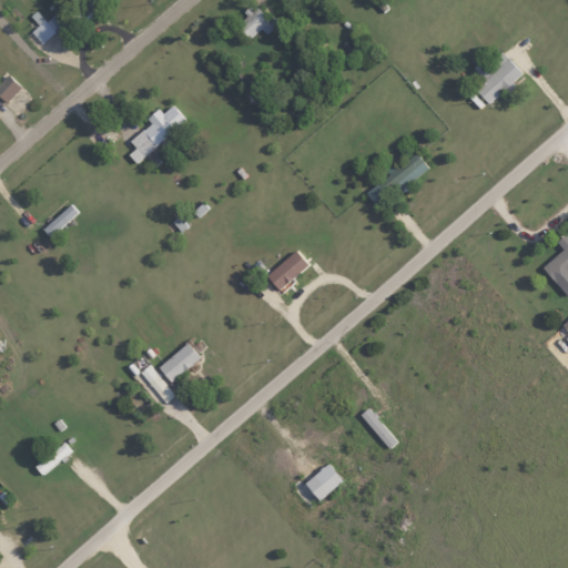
[(62,40),(99,6),(94,0),(84,0),(67,17),(60,9),(47,22),(36,11),(30,17),(38,24),(31,32),(42,43),(54,32),(62,40)]
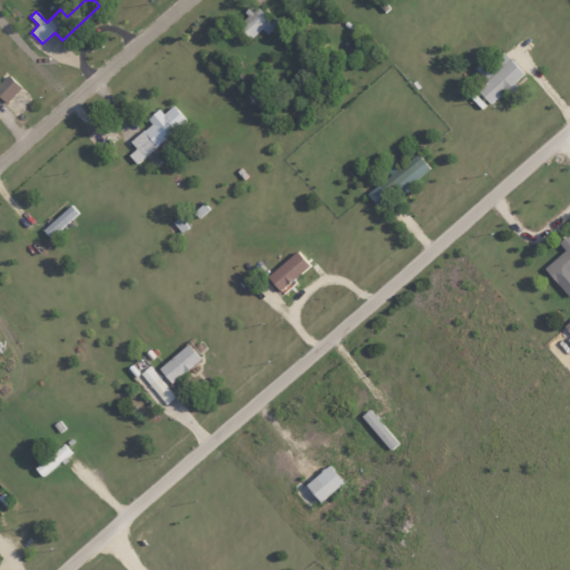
[(237,25),(249,40),(263,29),(266,35),(276,27),(261,7),(237,25)]
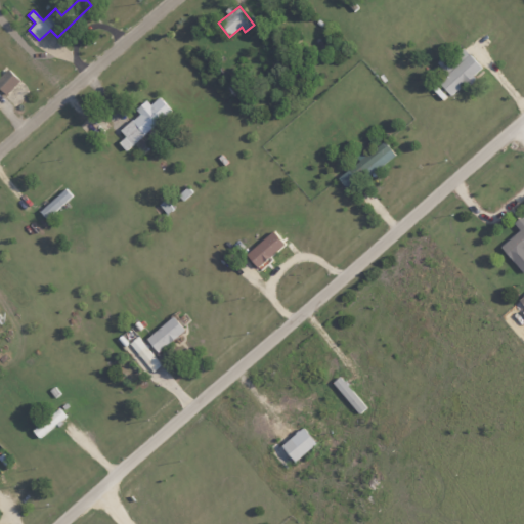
[(450,95),(481,67),(464,47),(453,57),(460,63),(439,83),(450,95)]
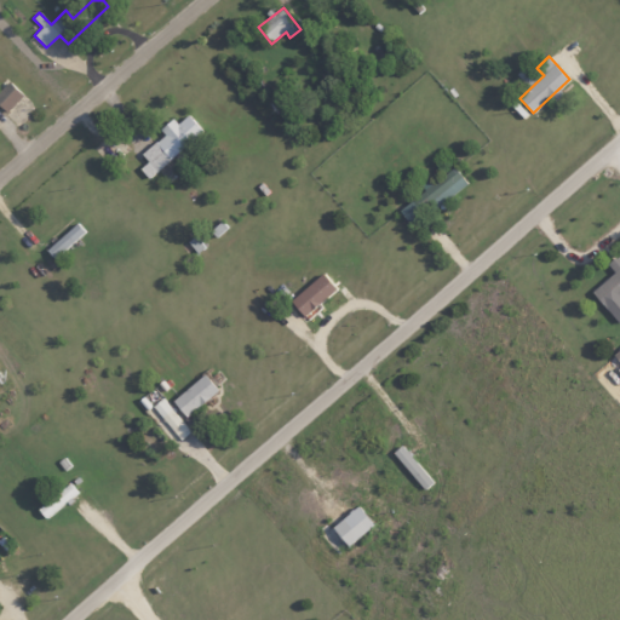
[(0,105),(6,113),(23,96),(9,82),(0,91),(0,105)]
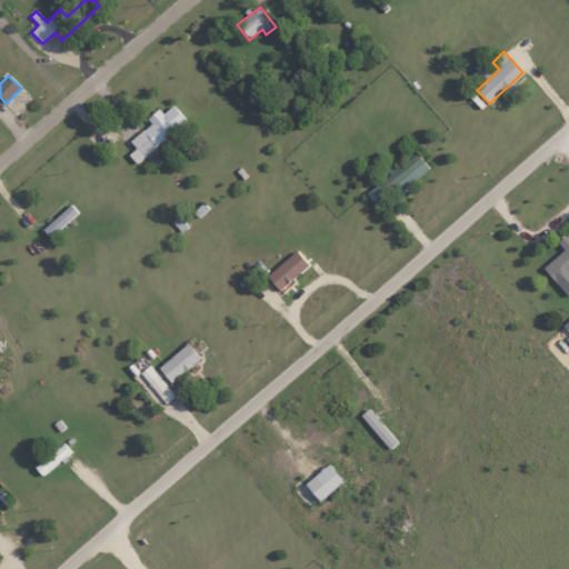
[(130,141),(136,148),(128,155),(136,163),(186,121),(172,105),(162,113),(159,109),(147,119),(150,123),(130,141)]
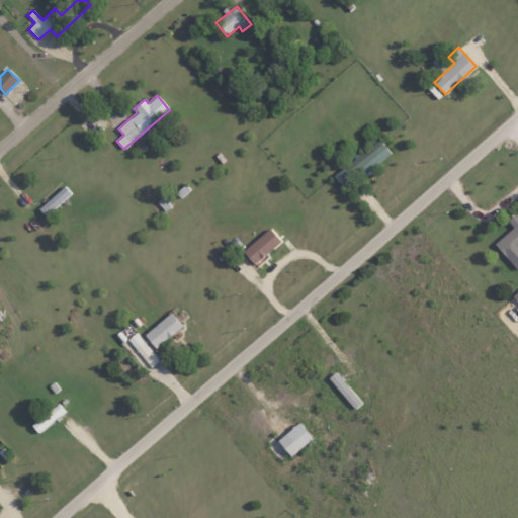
[(390,152),(378,139),(355,158),(334,175),(343,187),(354,178),(356,180),(390,152)]
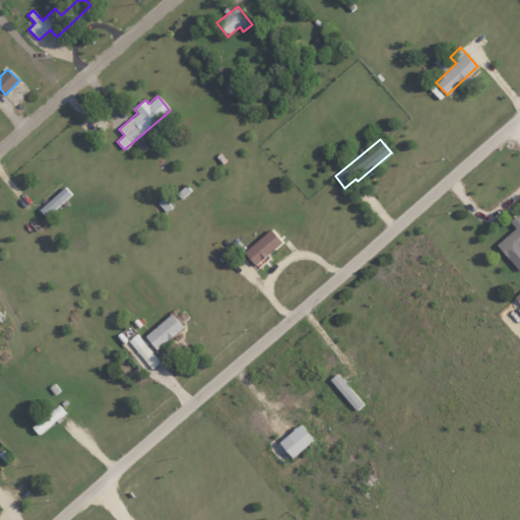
[(39,209),(45,217),(71,195),(65,188),(39,209)]
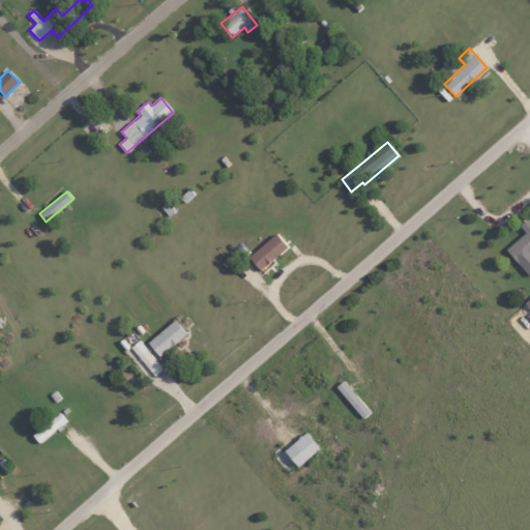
[(505,249),(529,275),(529,274),(529,218),(529,217),(520,226),(525,232),(505,249)]
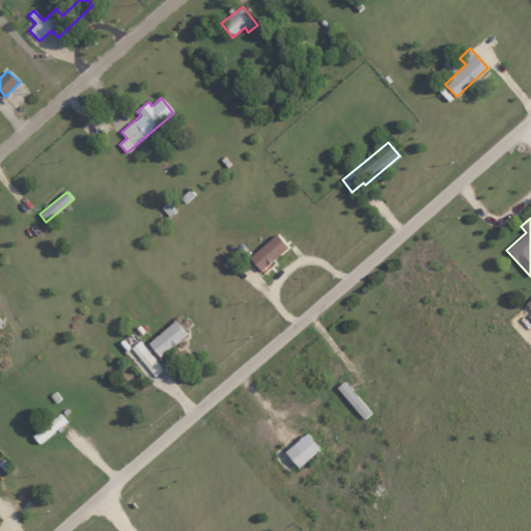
[(260,272),(287,246),(275,232),(248,258),(260,272)]
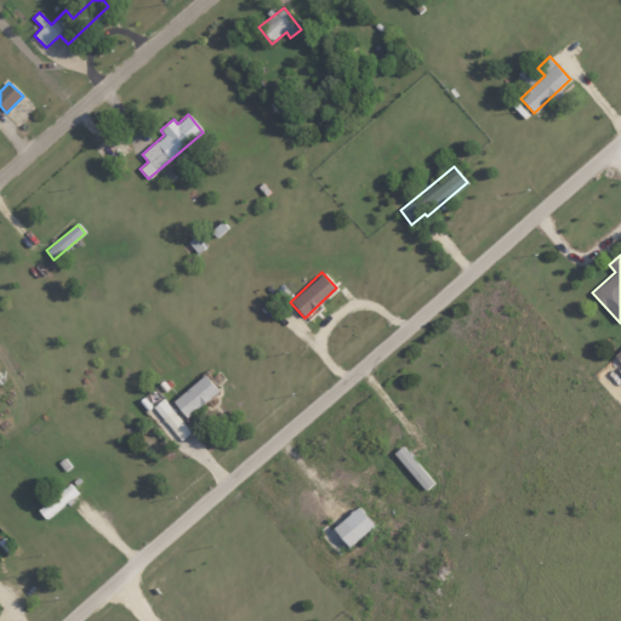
[(218,389),(204,374),(172,402),(187,417),(218,389)]
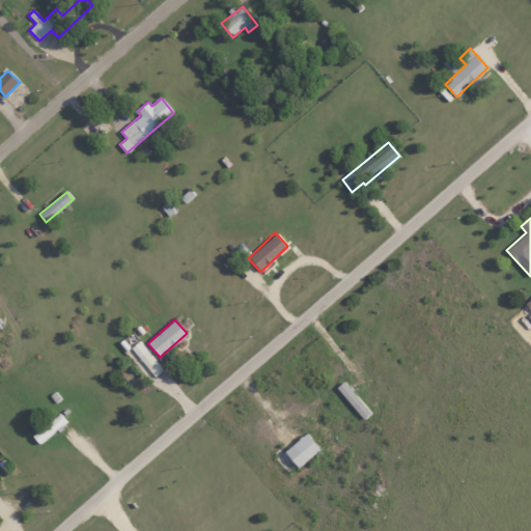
[(163,368),(138,340),(130,348),(155,376),(163,368)]
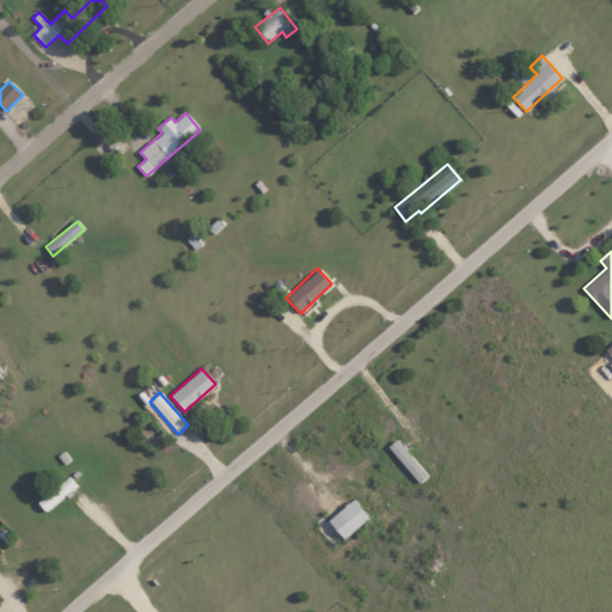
[(426,477),(398,438),(389,446),(416,484),(426,477)]
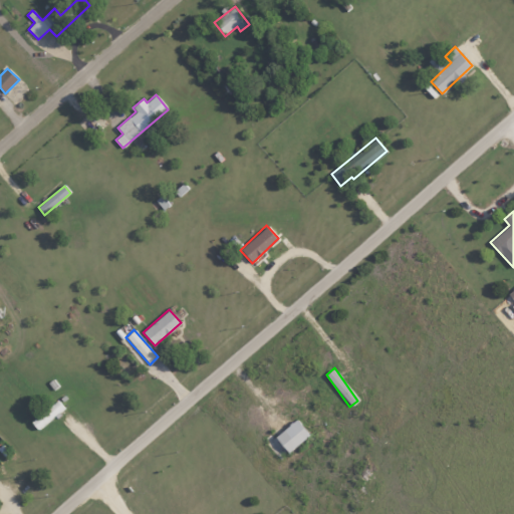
[(31,422),(37,430),(64,408),(57,400),(31,422)]
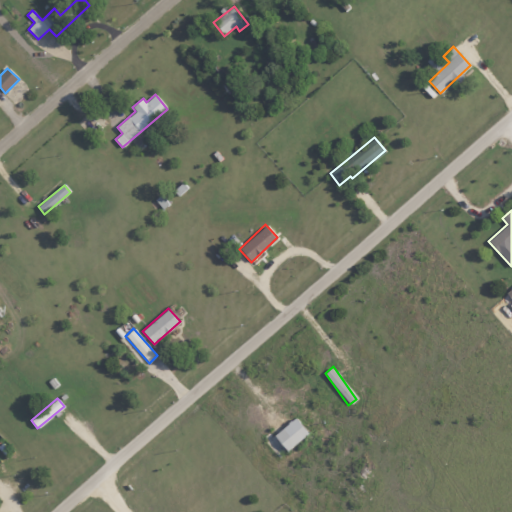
[(274,433),(286,450),(308,435),(297,418),(274,433)]
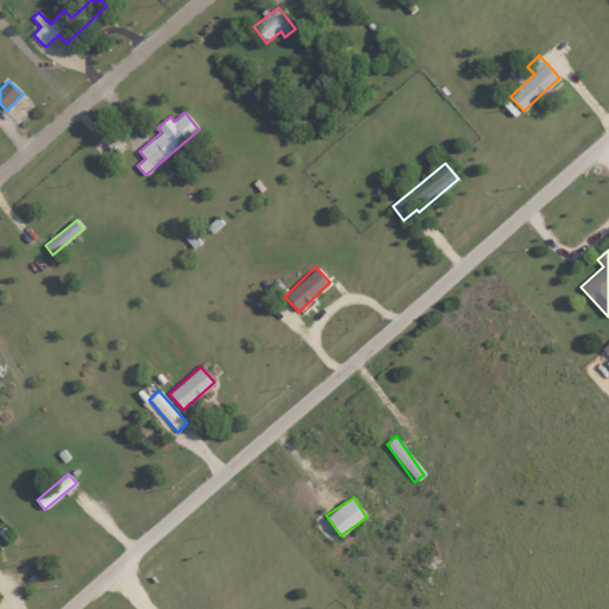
All buildings are outlined.
